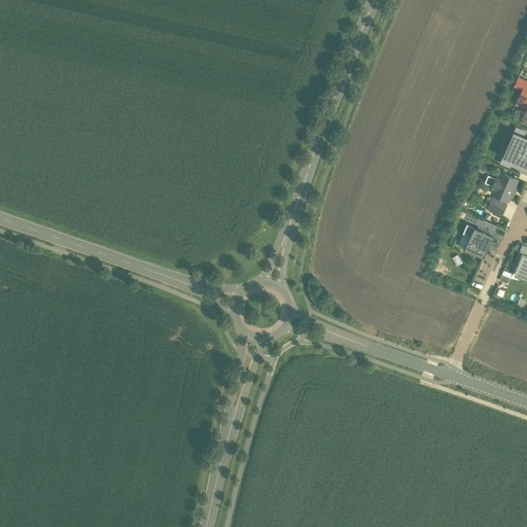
[(514,85),(522,89),(526,79),(518,76),(514,85)]
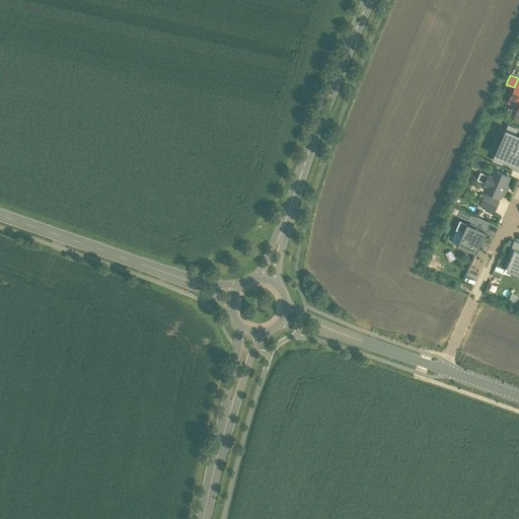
[(509,100),(516,103),(518,99),(513,97),(515,93),(512,92),(509,100)]
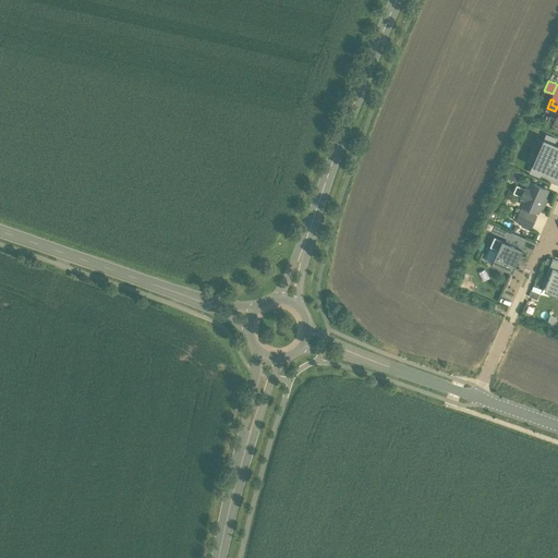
[(546,134),(544,140),(554,144),(556,138),(546,134)]
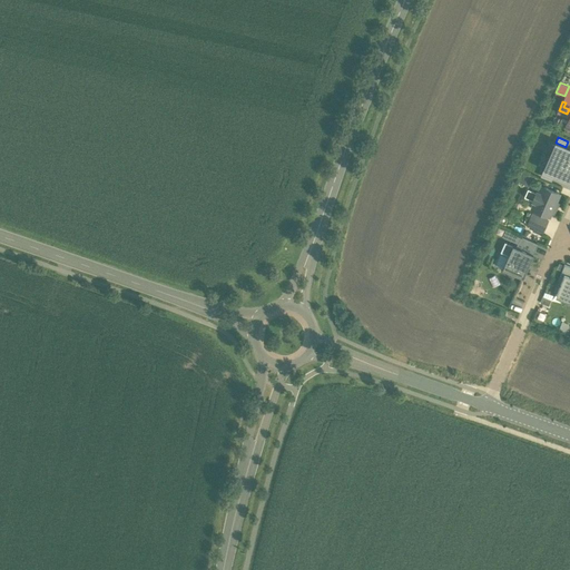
[(549,157),(569,165),(569,149),(566,147),(556,143),(556,144),(551,151),(549,157)]
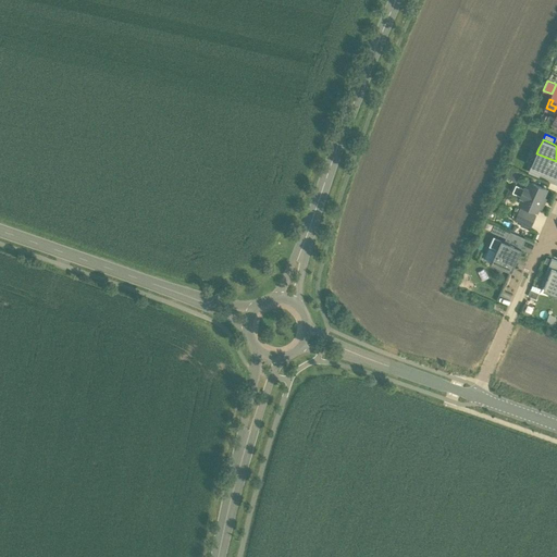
[(555,176),(556,171),(556,161),(536,153),(535,157),(531,165),(531,166),(541,170),(555,176)]
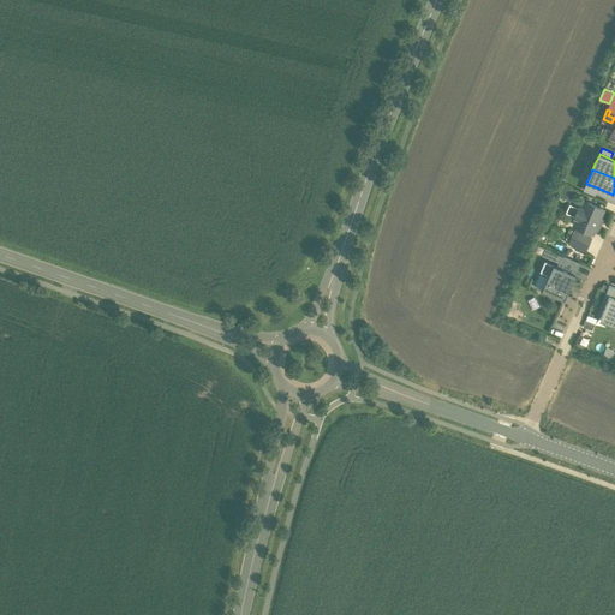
[(597,187),(586,184),(584,190),(595,193),(597,187)]
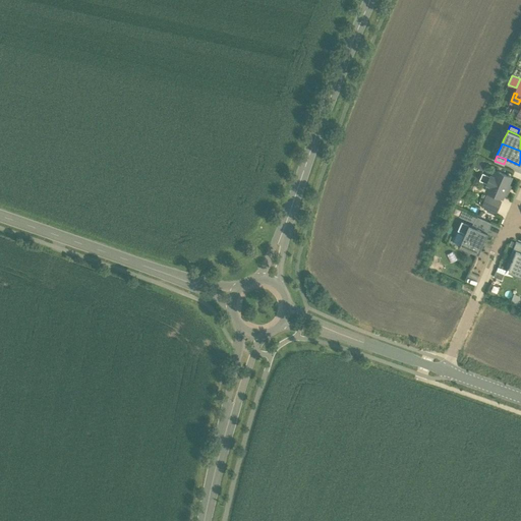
[(511,177),(495,170),(491,176),(489,175),(486,183),(488,184),(485,190),(502,197),(504,193),(508,184),(511,177)]
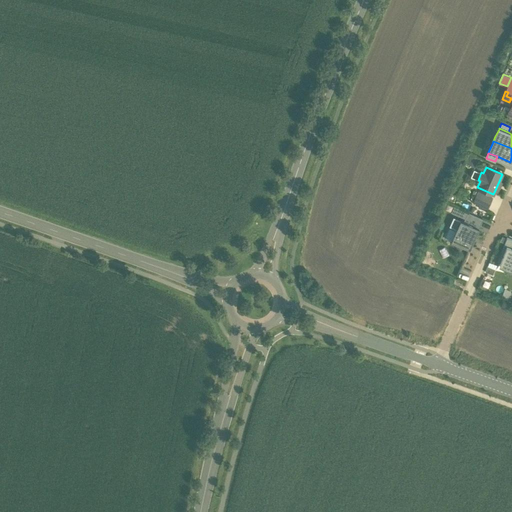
[(482,194),(479,199),(490,204),(492,198),(482,194)]
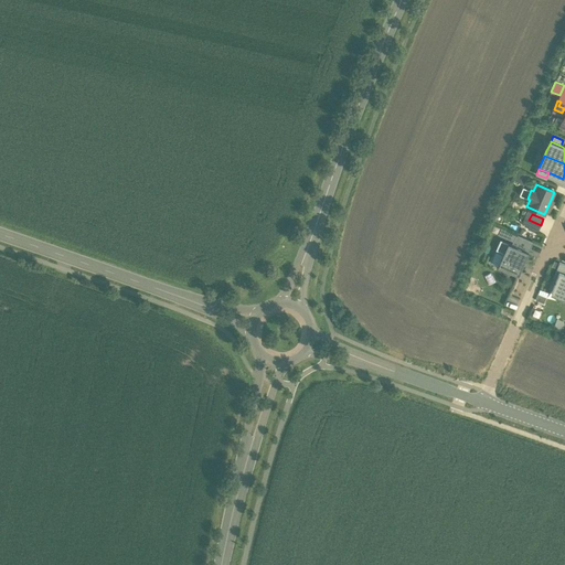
[(529,220),(528,225),(539,230),(541,225),(529,220)]
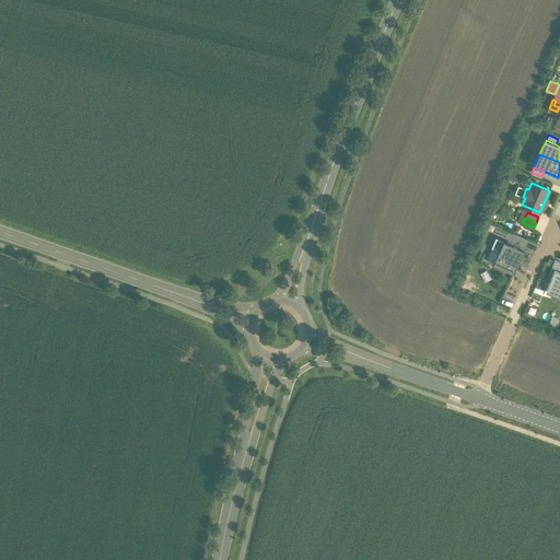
[(506,242),(524,249),(528,240),(511,232),(506,242)]
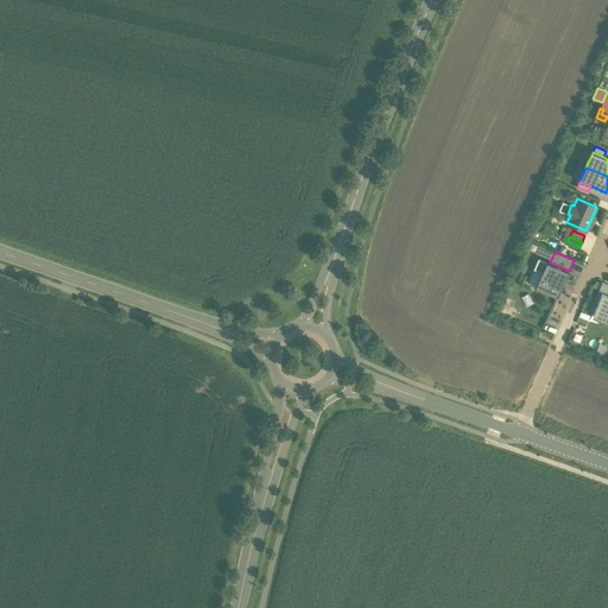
[(542,272),(546,261),(538,258),(533,268),(542,272)]
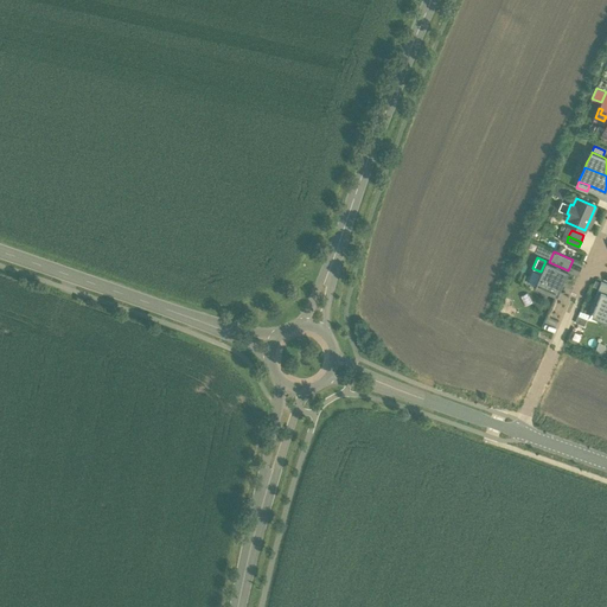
[(541,272),(535,286),(557,295),(568,270),(549,262),(545,261),(541,272)]
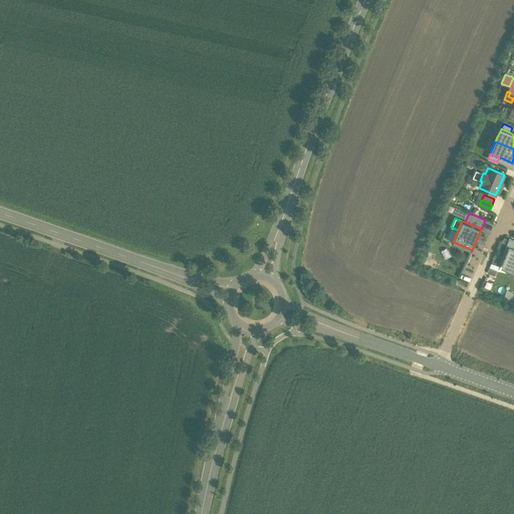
[(502,254),(505,255),(509,247),(513,248),(513,240),(509,238),(502,254)]
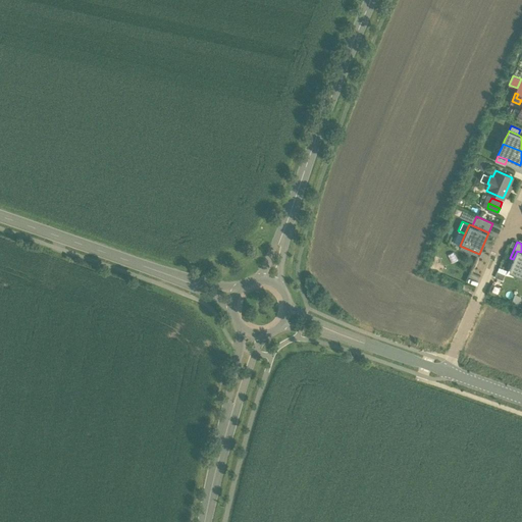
[(521,252),(517,251),(513,259),(510,267),(518,271),(516,274),(521,276),(521,275),(521,252)]
